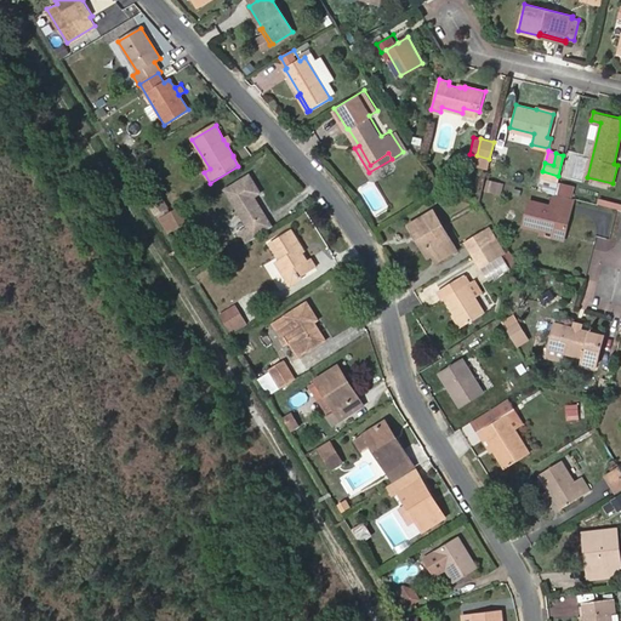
[(245,241),(272,226),(254,195),(261,193),(249,174),(224,189),(246,226),(239,231),(245,241)]
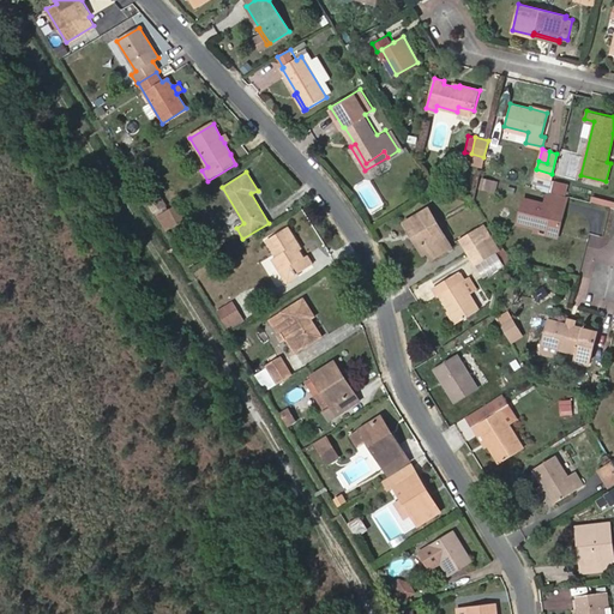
[(536,224),(559,230),(567,196),(547,191),(541,188),(539,200),(517,194),(511,221),(536,228),(536,224)]
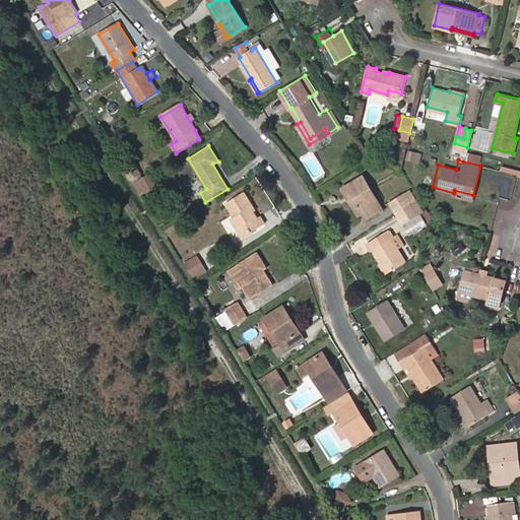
[(138,169),(128,174),(132,180),(141,174),(138,169)]
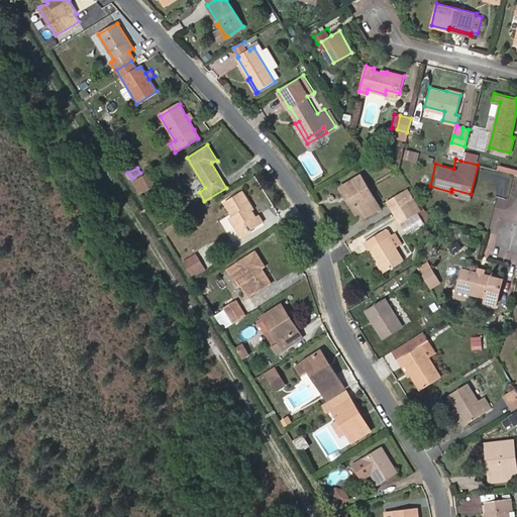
[(133,183),(142,178),(140,173),(131,179),(133,183)]
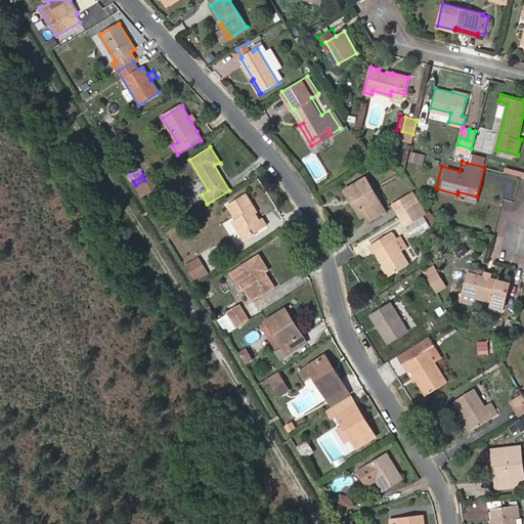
[(363,213),(381,203),(365,176),(343,188),(348,197),(352,194),(363,213)]
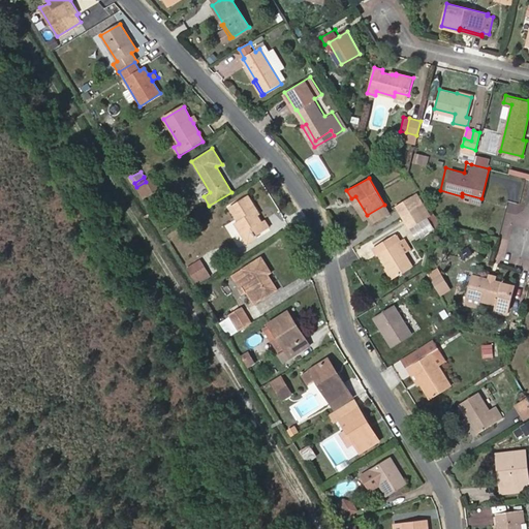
[(422,204),(423,203),(416,192),(411,195),(417,206),(422,204)]
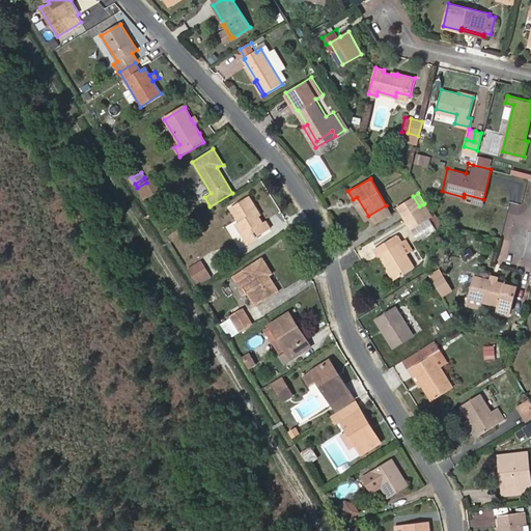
[(463,199),(481,204),(483,199),(464,194),(464,197),(463,199)]
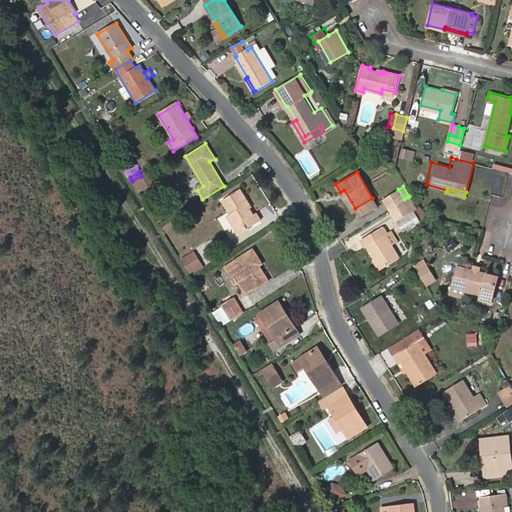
[(245,201),(247,200),(240,188),(222,199),(231,212),(227,214),(237,230),(245,226),(247,228),(248,227),(261,219),(256,212),(253,213),(249,207),(245,201)]
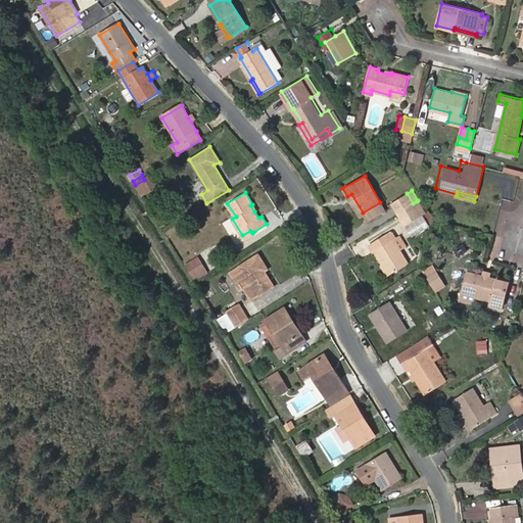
[(407,193),(391,203),(397,212),(412,204),(413,203),(407,193)]
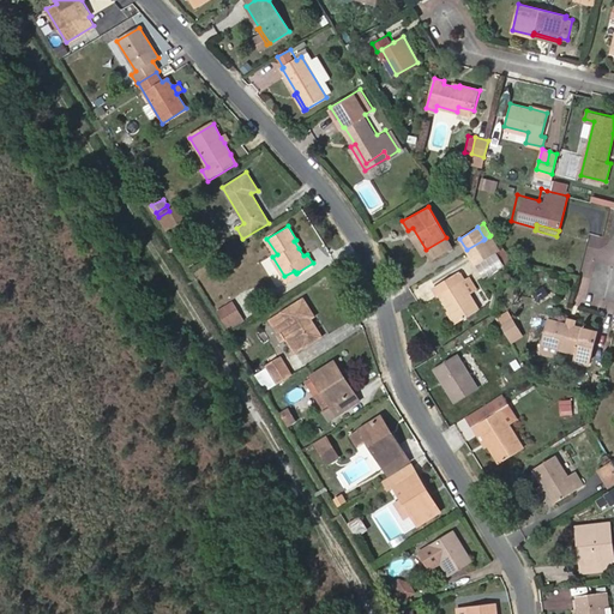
[(408,230),(421,253),(426,250),(413,228),(408,230)]
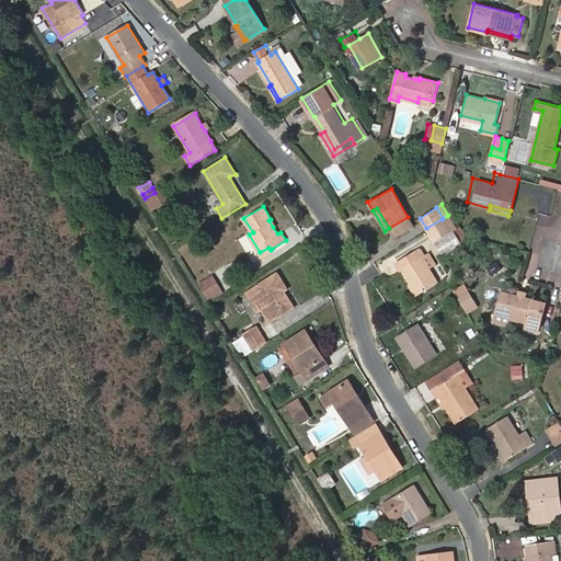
[(449,231),(455,228),(447,216),(443,218),(442,219),(449,231)]
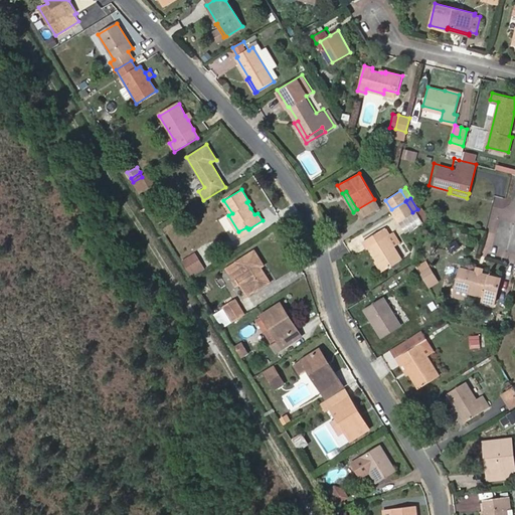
[(357,209),(360,215),(378,205),(374,199),(357,209)]
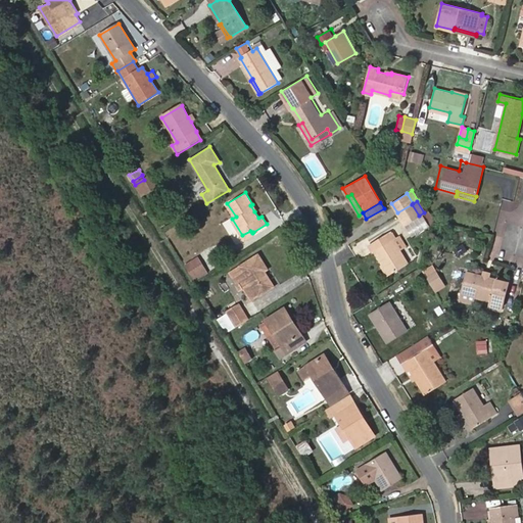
[(403,225),(419,216),(412,204),(397,212),(396,214),(403,225)]
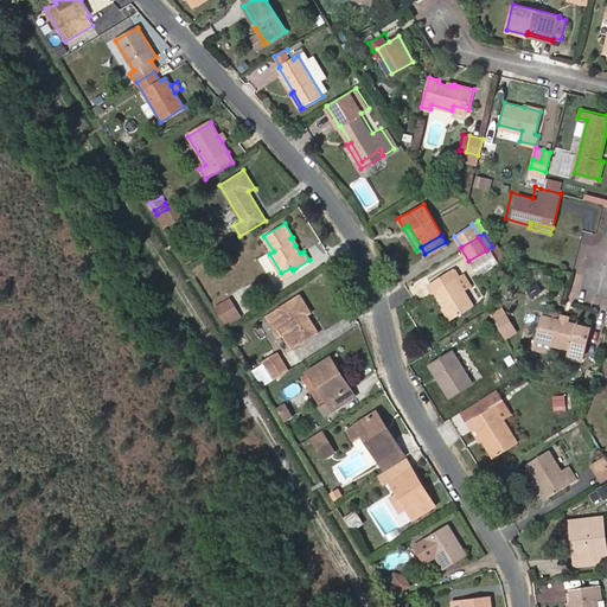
[(470,304),(461,289),(453,276),(458,274),(452,264),(427,279),(433,288),(441,304),(448,315),(470,304)]
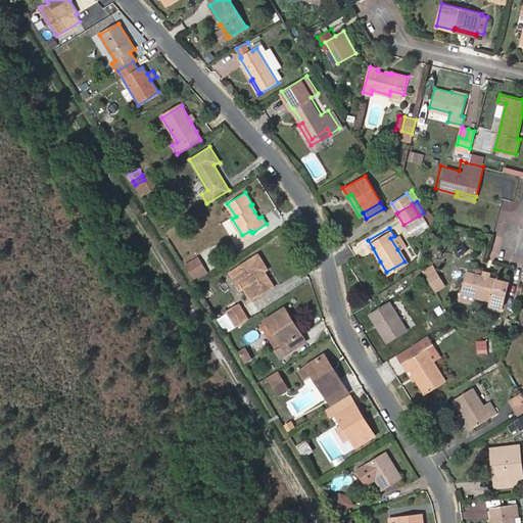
[(397,249),(405,245),(397,234),(394,236),(390,238),(397,249)]
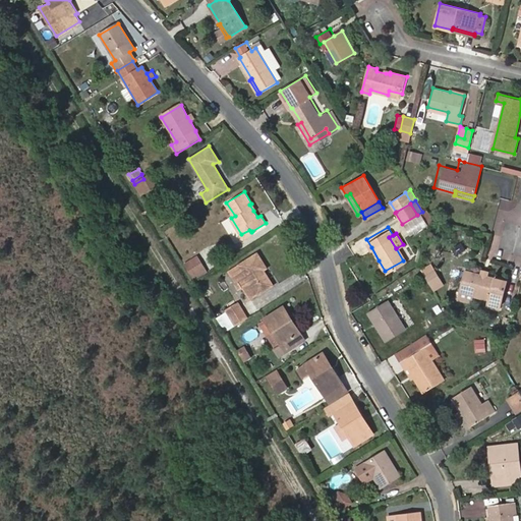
[(249,298),(272,285),(263,270),(266,268),(256,252),(238,264),(249,282),(242,286),(249,298)]
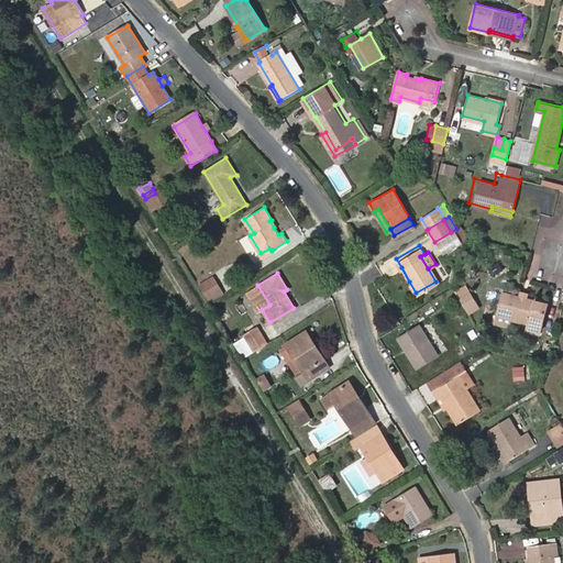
[(201,284),(212,301),(227,293),(216,275),(201,284)]
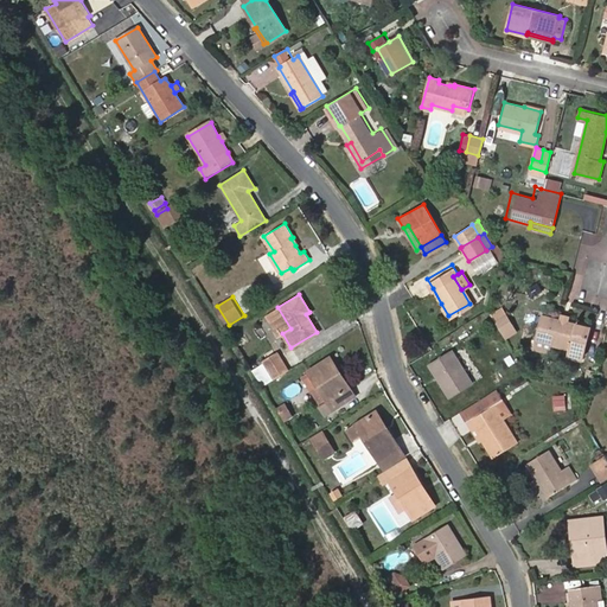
[(504,313),(492,320),(500,332),(512,326),(504,313)]
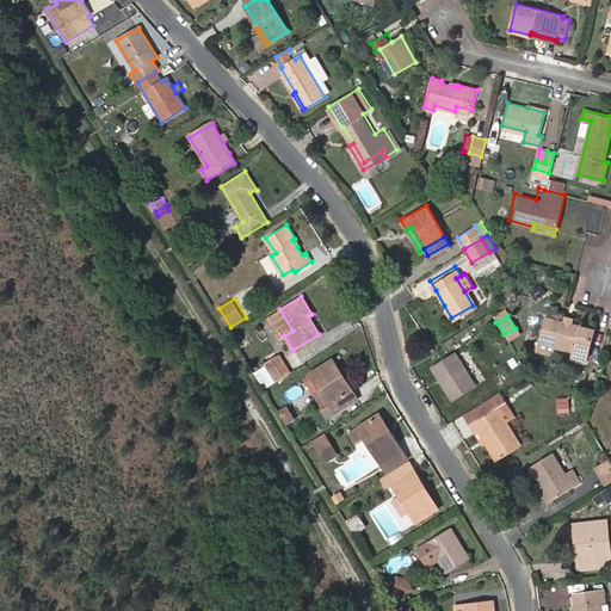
[(592,329),(579,326),(542,315),(536,341),(553,345),(572,350),(571,356),(584,359),(592,329)]
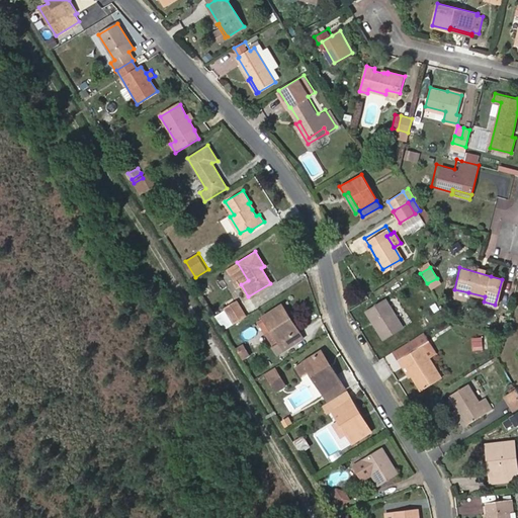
[(427,283),(429,287),(439,281),(437,278),(427,283)]
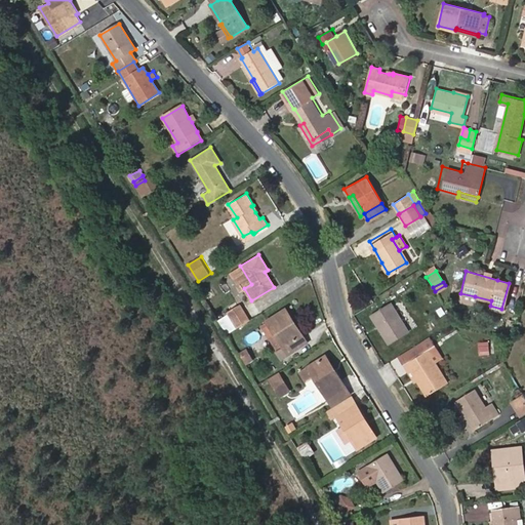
[(458,300),(473,305),(475,296),(460,293),(458,300)]
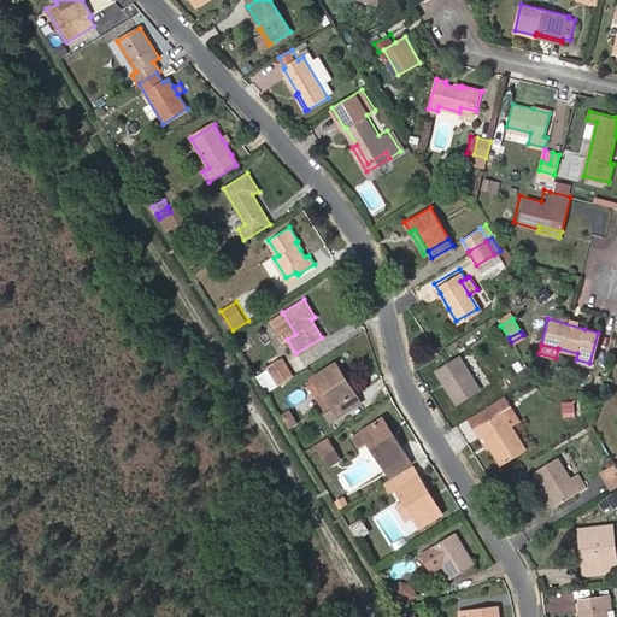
[(453,401),(476,388),(456,354),(433,368),(453,401)]
